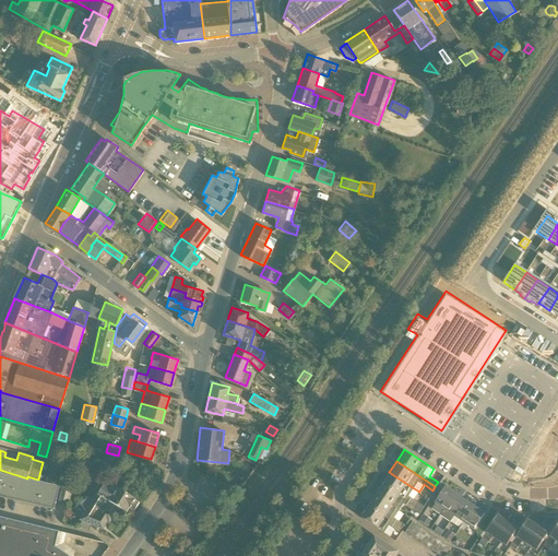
[(0,493),(54,507),(59,484),(44,481),(38,480),(27,476),(27,478),(0,470),(0,493)]
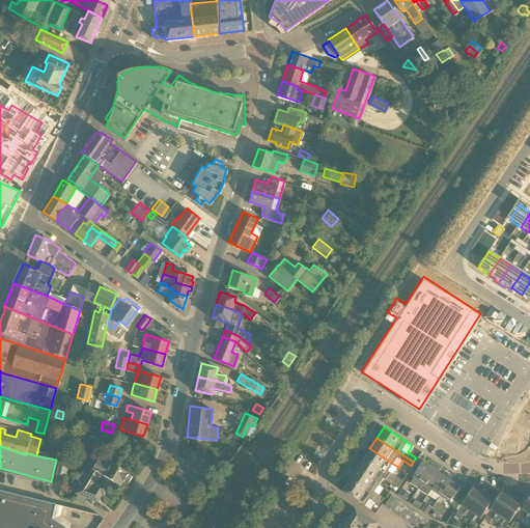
[(401,478),(396,475),(387,469),(391,463),(369,448),(362,459),(398,483),(401,478)]
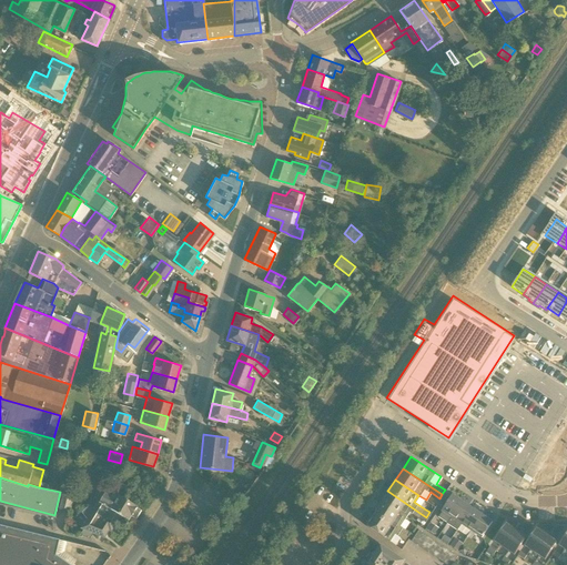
[(135,506),(137,505),(119,494),(117,498),(103,491),(97,501),(111,510),(103,522),(112,527),(120,514),(128,518),(131,514),(135,517),(140,508),(135,506)]
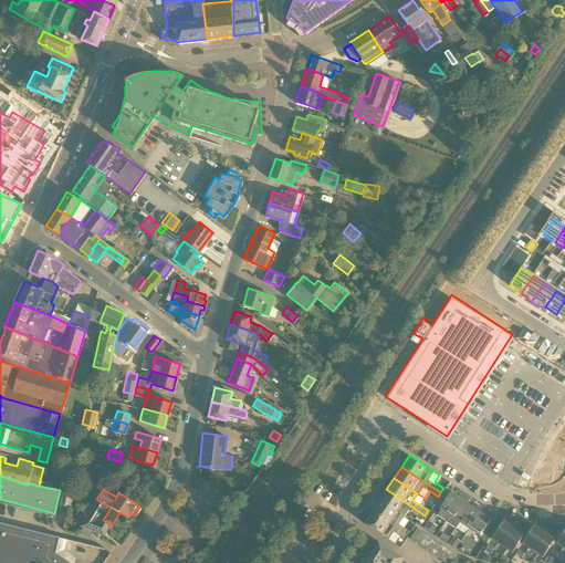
[(422,519),(425,515),(386,489),(379,499),(403,514),(407,508),(422,519)]
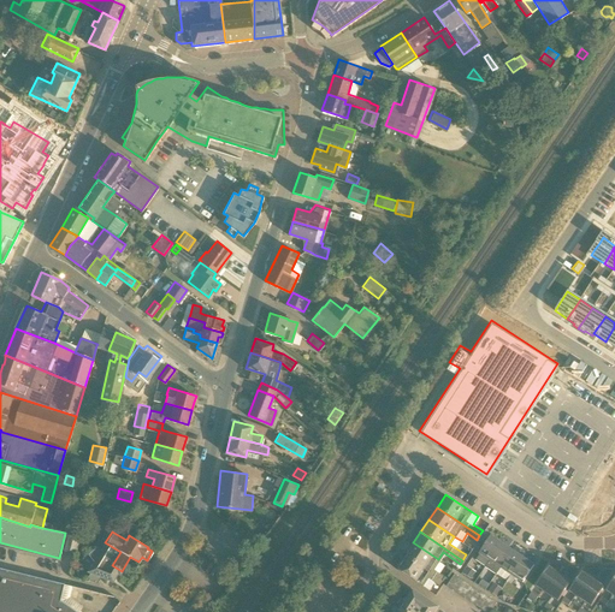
[(75,550),(78,535),(67,533),(64,547),(75,550)]
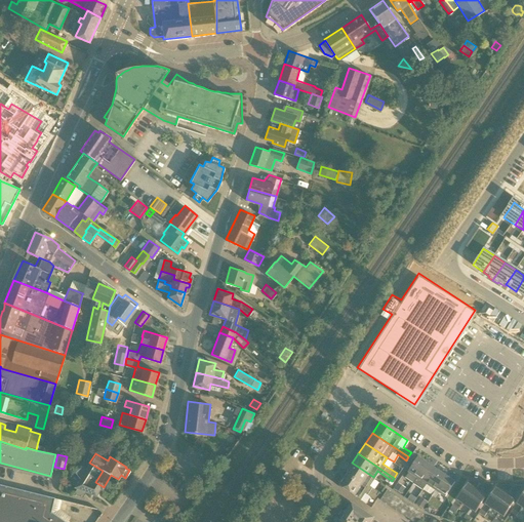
[(407,470),(404,475),(412,481),(413,481),(416,476),(426,462),(422,459),(416,455),(407,470)]
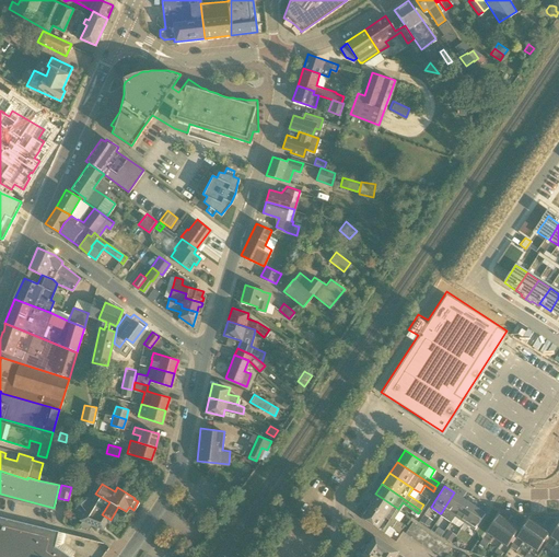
[(454,514),(464,499),(454,492),(444,508),(441,513),(451,520),(454,514)]
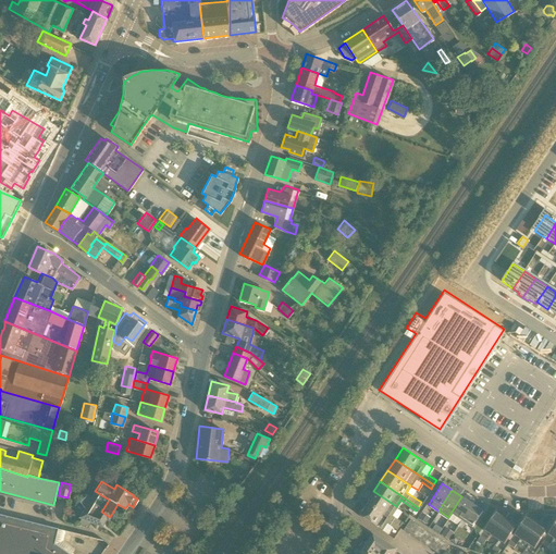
[(101,512),(109,500),(95,491),(91,496),(87,494),(79,500),(85,507),(78,516),(81,517),(77,522),(87,526),(90,521),(94,521),(96,518),(103,522),(106,518),(109,519),(110,517),(101,512)]
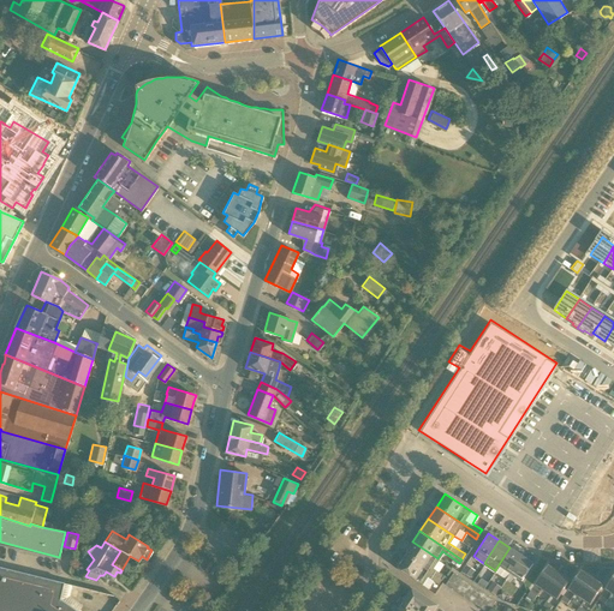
[(404,553),(440,579),(443,574),(433,567),(437,558),(412,541),(404,553)]
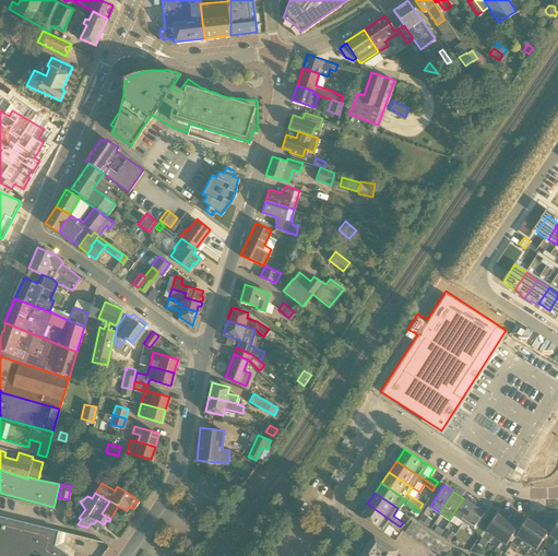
[(463,520),(473,505),(463,498),(453,513),(463,520)]
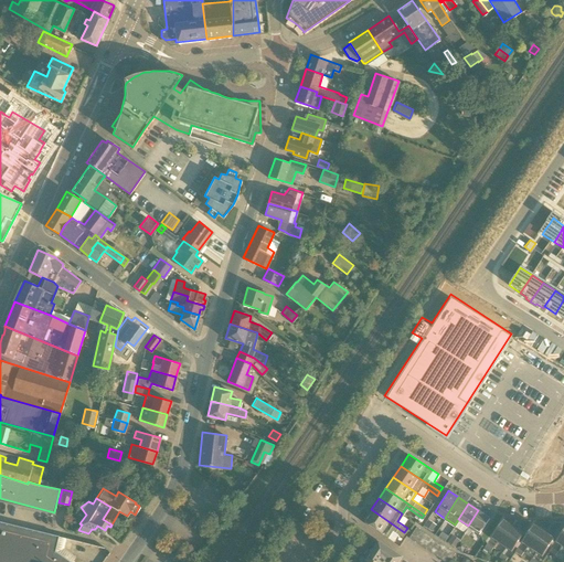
[(402,536),(404,532),(371,509),(363,521),(393,540),(397,533),(402,536)]
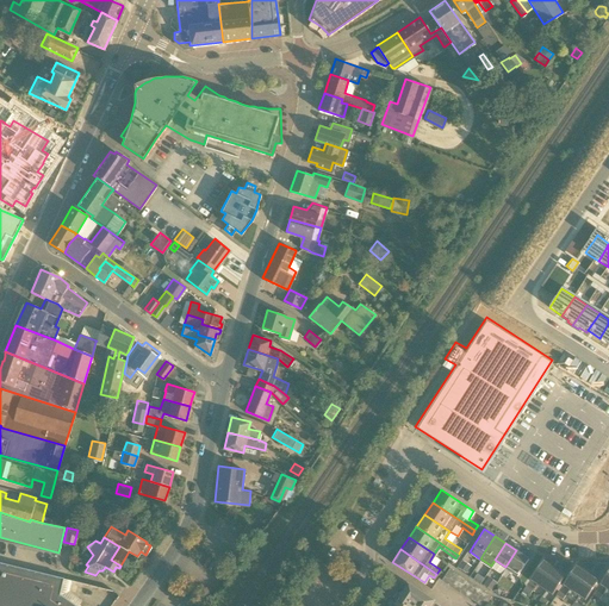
[(516,574),(528,557),(516,550),(505,567),(516,574)]
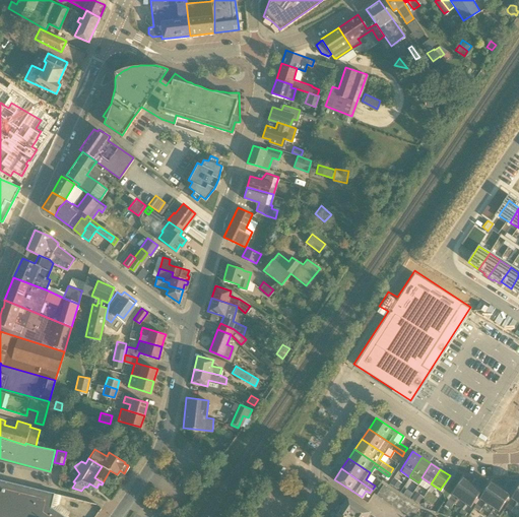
[(396,487),(400,480),(394,476),(389,482),(396,487)]
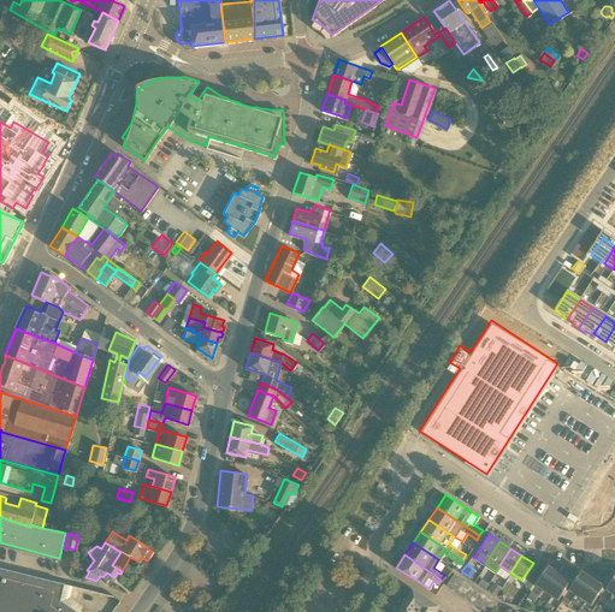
[(64,582),(0,565),(0,611),(78,611),(60,599),(64,582)]
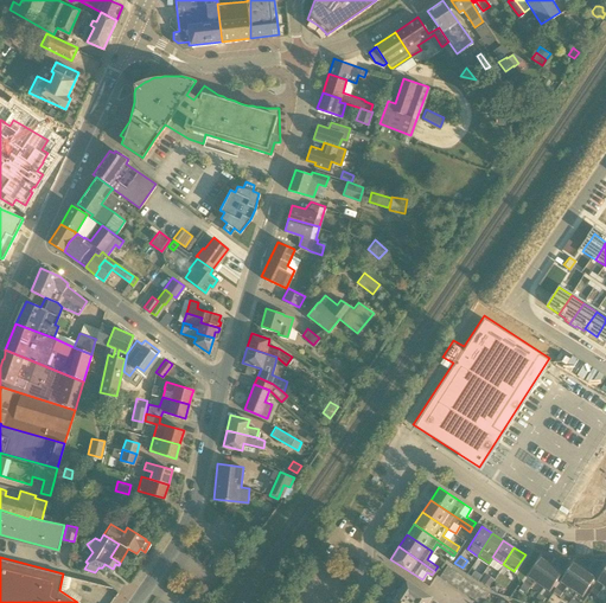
[(527,575),(548,590),(561,571),(540,557),(527,575)]
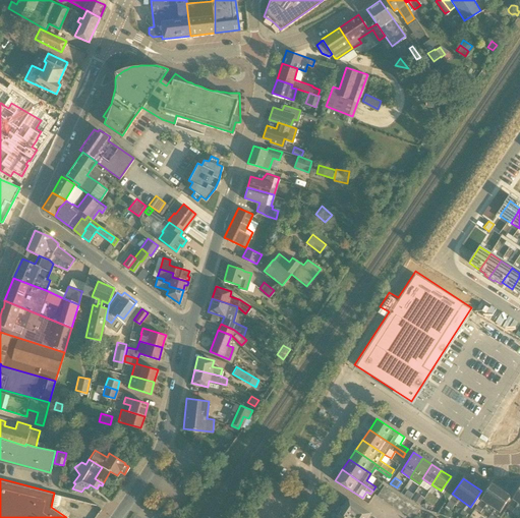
[(490,482),(479,499),(499,511),(510,496),(490,482)]
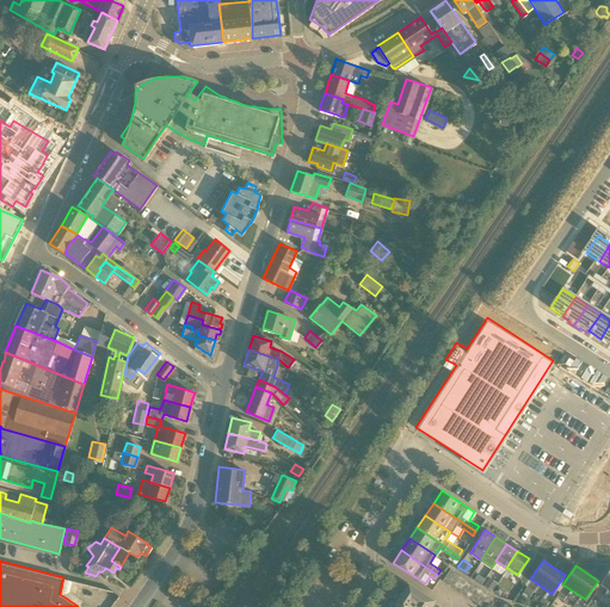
[(456,571),(450,567),(442,578),(448,583),(456,571)]
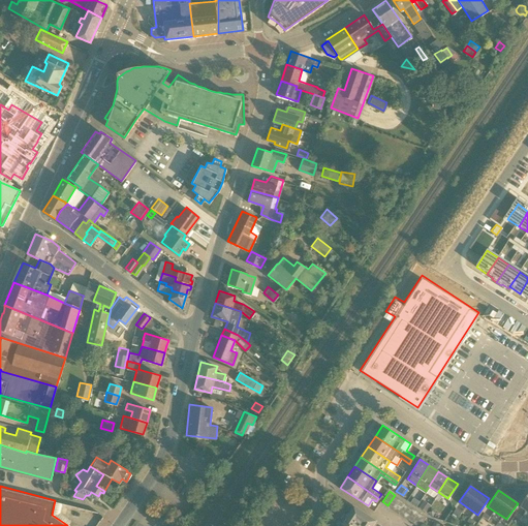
[(527,492),(519,505),(527,512),(527,492)]
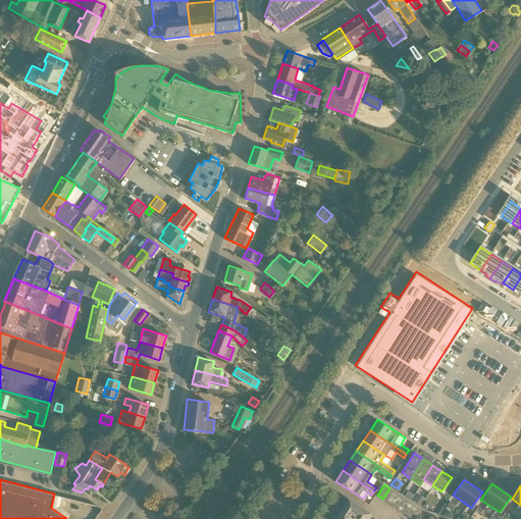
[(410,499),(415,491),(408,487),(404,494),(410,499)]
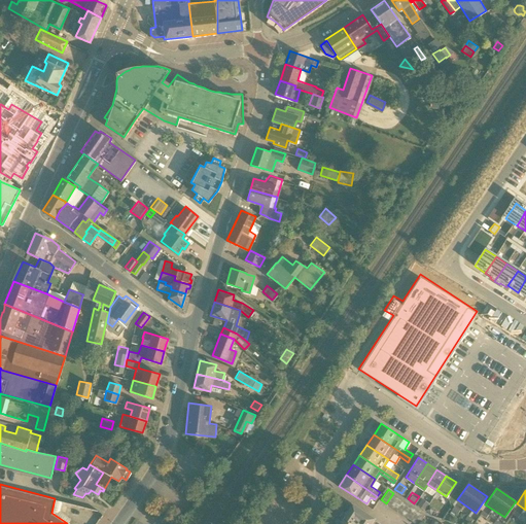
[(398,496),(393,493),(386,503),(391,507),(398,496)]
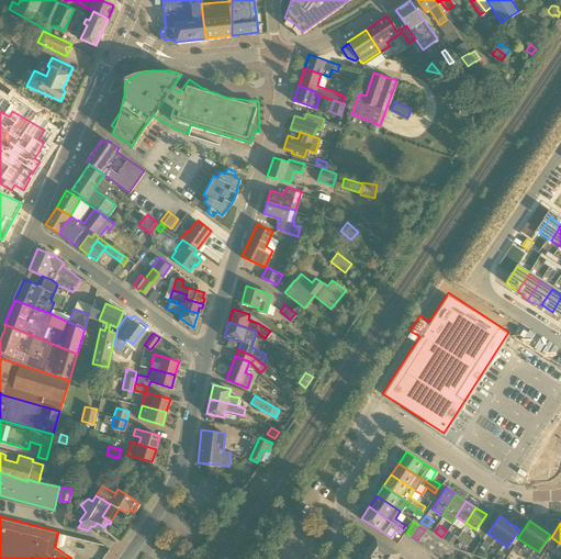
[(430,533),(425,529),(417,540),(423,544),(430,533)]
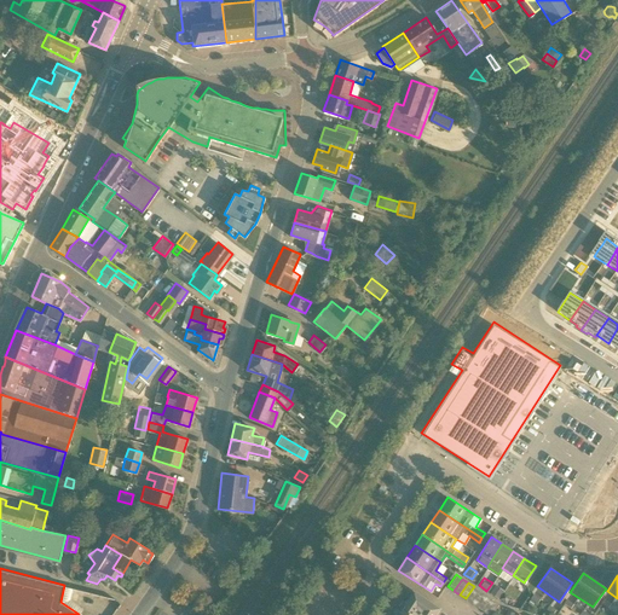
[(495,585),(490,592),(497,597),(502,590),(495,585)]
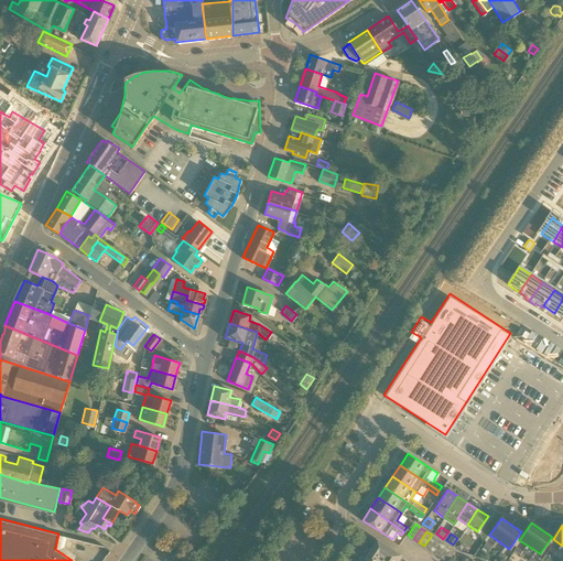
[(437,539),(432,535),(424,546),(430,550),(437,539)]
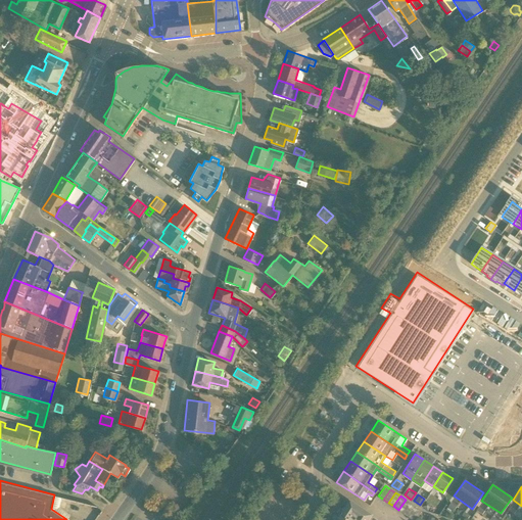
[(411,503),(406,500),(398,510),(404,513),(411,503)]
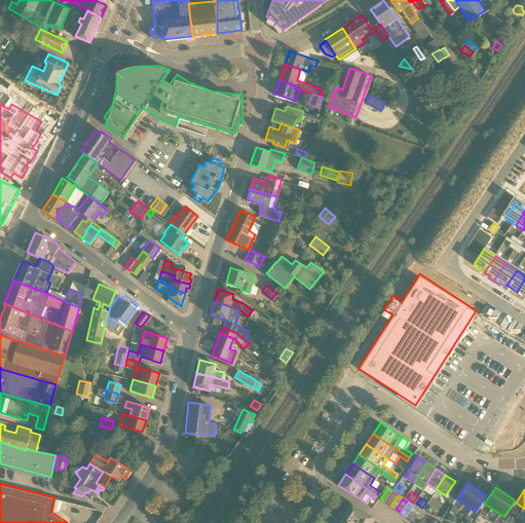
[(427,502),(423,509),(429,512),(432,509),(432,505),(427,502)]
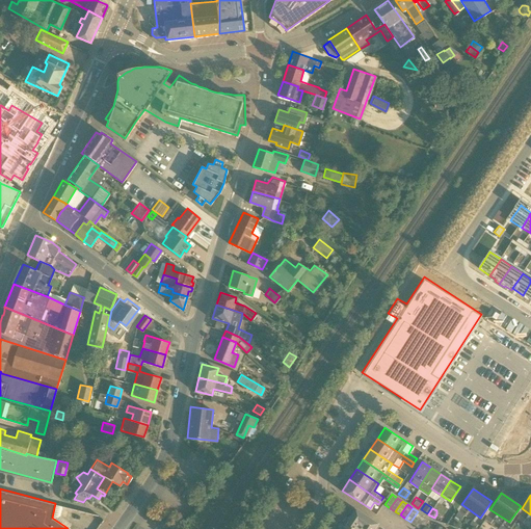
[(372,528),(377,524),(355,509),(341,528),(372,528)]
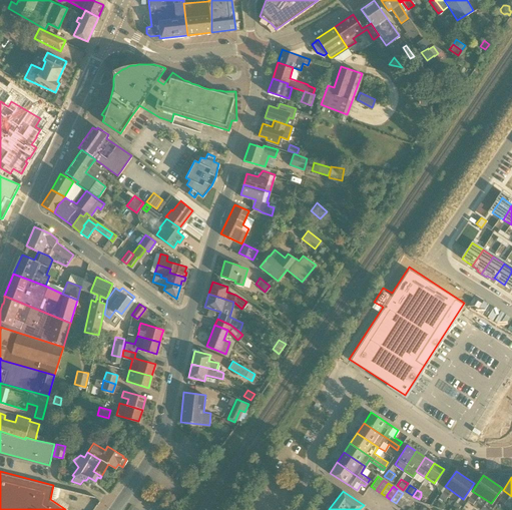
[(408,496),(403,493),(396,503),(401,506),(408,496)]
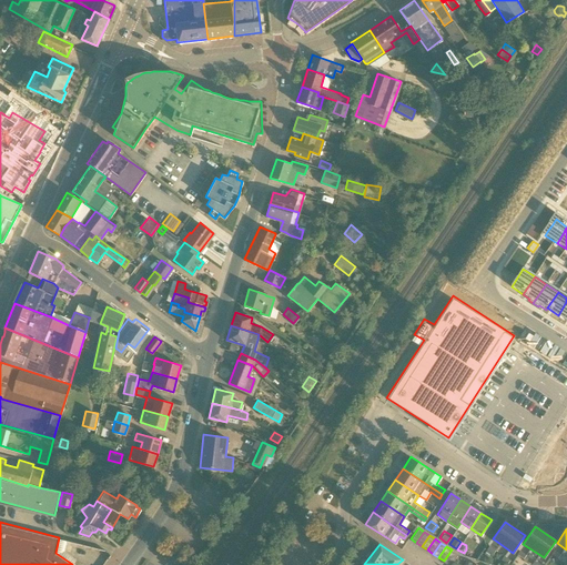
[(449,564),(457,554),(452,550),(444,561),(449,564)]
